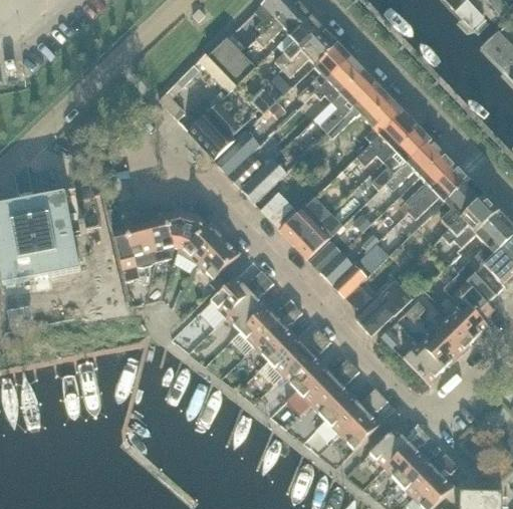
[(261,32),(295,0),(265,0),(254,11),(262,19),(255,26),(261,32)]
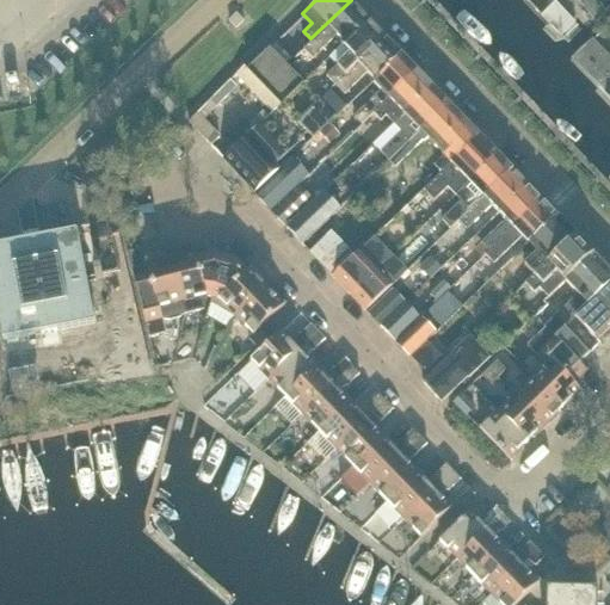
[(345,38),(368,16),(353,0),(351,0),(310,38),(303,45),(313,54),(337,30),(345,38)]
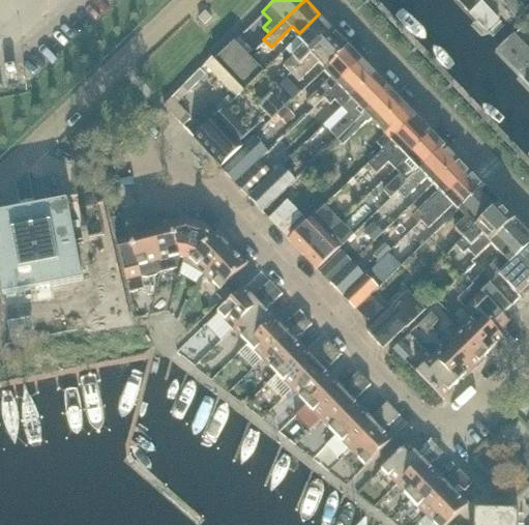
[(211,13),(205,7),(199,15),(205,21),(211,13)]
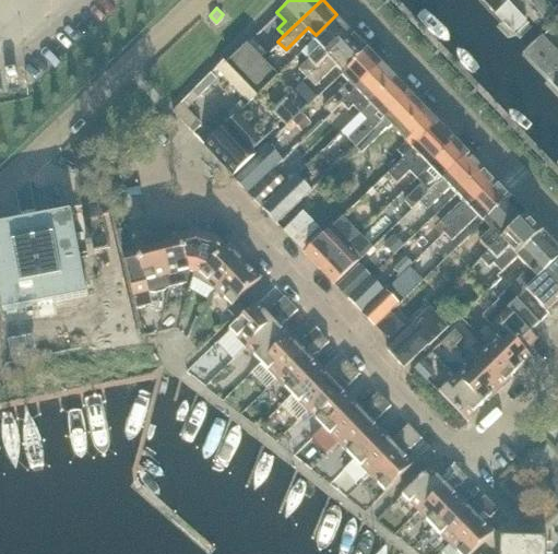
[(307,73),(352,30),(336,14),(316,35),(312,37),(320,45),(299,66),(307,73)]
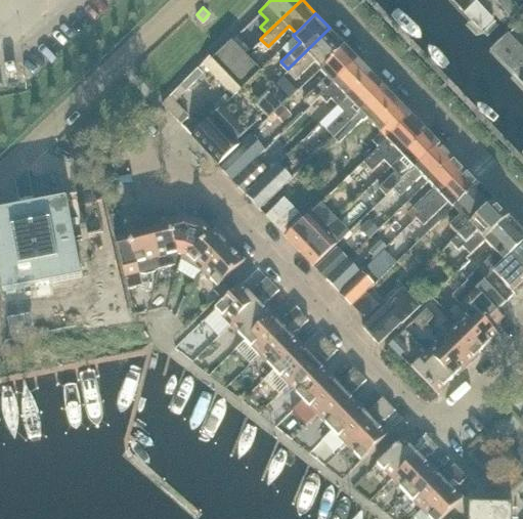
[(245,25),(237,31),(252,45),(258,39),(245,25)]
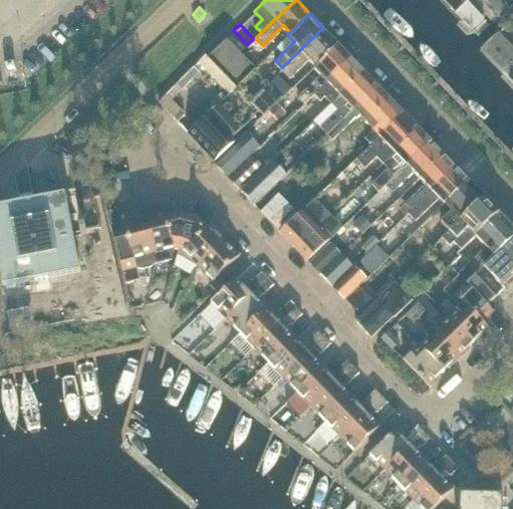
[(310,68),(337,42),(323,27),(282,67),(289,75),(304,61),(310,68)]
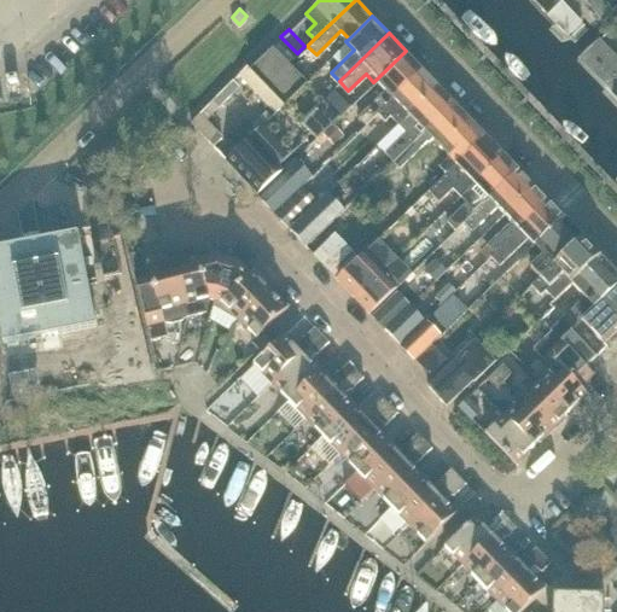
[(290,62),(273,45),(250,66),(267,83),(290,62)]
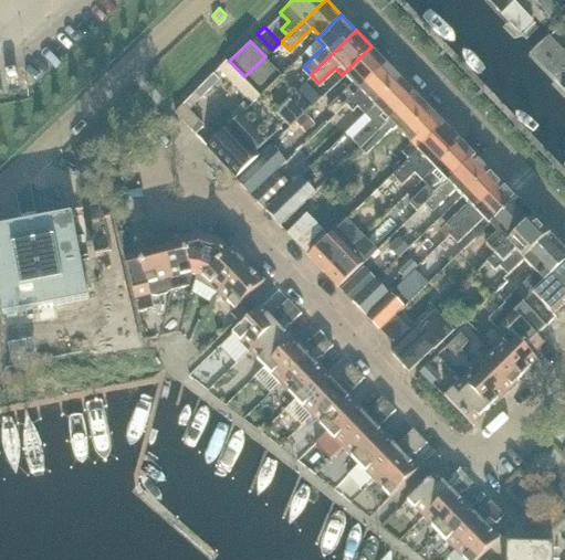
[(335,112),(346,101),(386,62),(372,46),(342,75),(351,83),(330,103),(330,105),(335,112)]
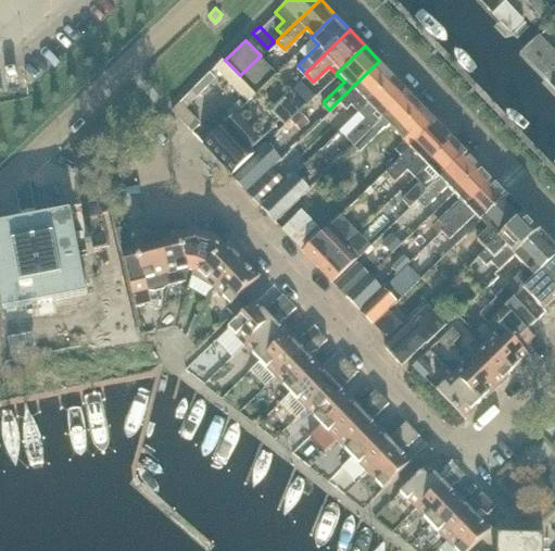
[(275,72),(261,55),(240,75),(255,91),(275,72)]
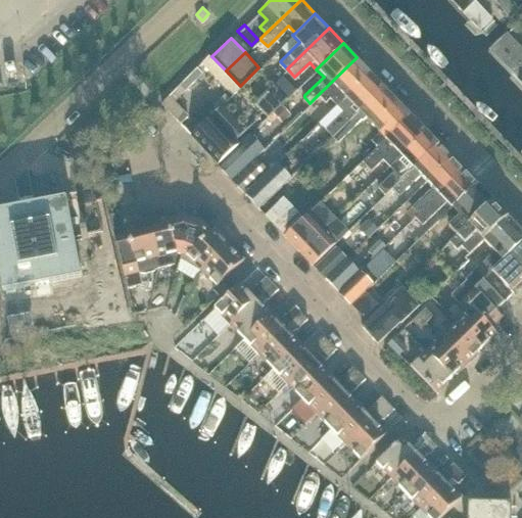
[(209,53),(202,59),(233,92),(240,86),(226,71),(211,56),(209,53)]
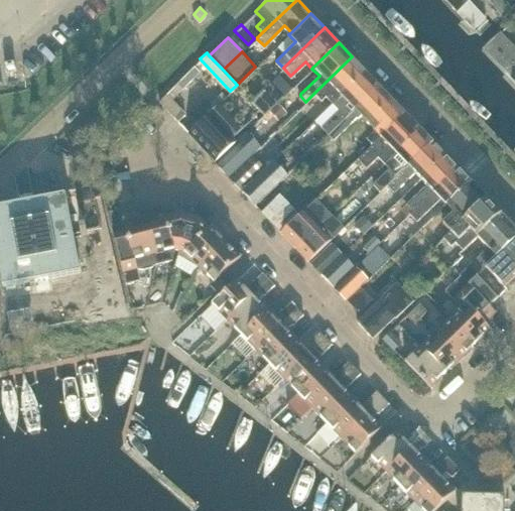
[(352,56),(315,92),(322,98),(326,94),(333,102),(366,70),(352,56)]
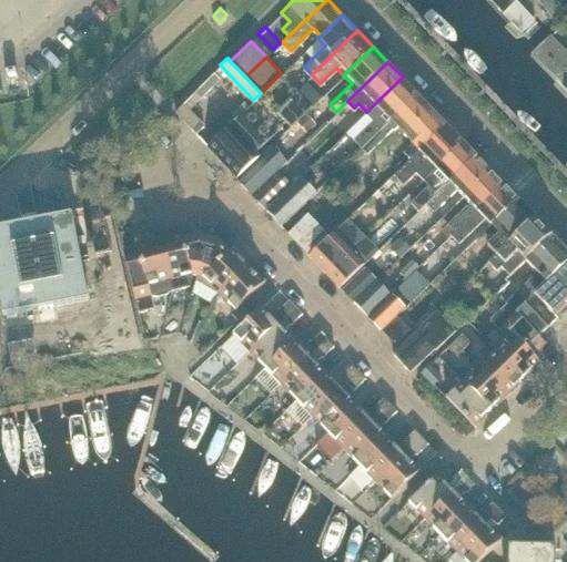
[(214,71),(175,109),(195,130),(203,123),(189,108),(220,75),(214,71)]
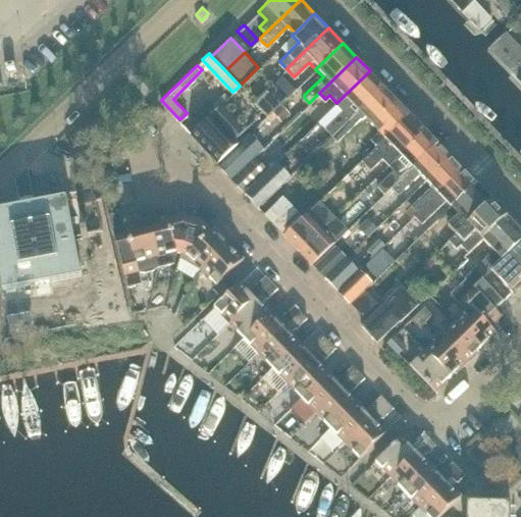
[(383,85),(370,70),(336,103),(319,119),(332,134),(334,132),(383,85)]
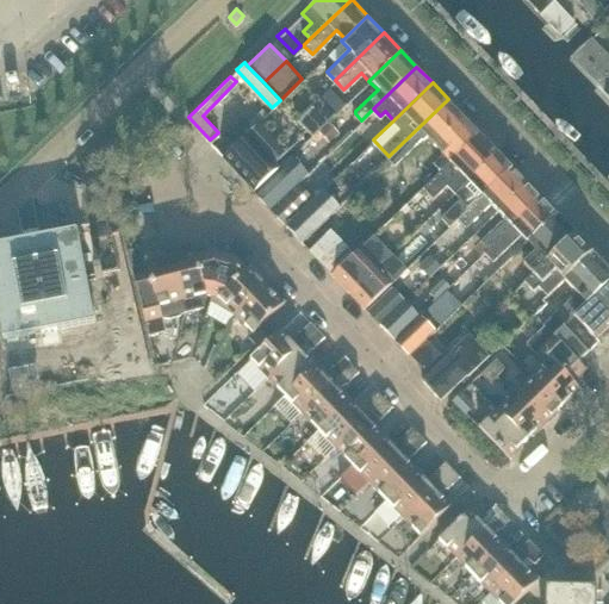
[(335,112),(318,95),(297,117),(312,134),(335,112)]
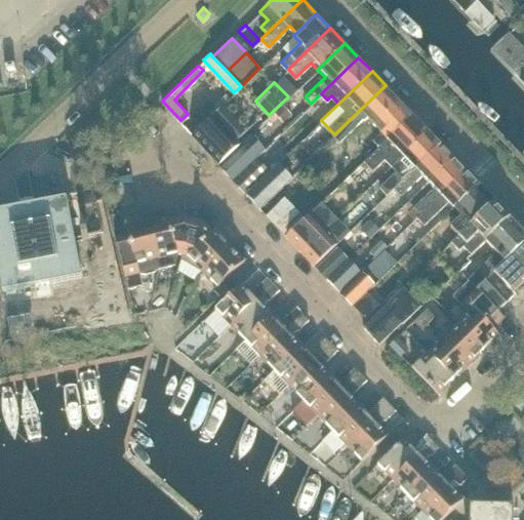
[(374,122),(399,98),(386,85),(336,132),(341,137),(363,117),(364,118),(367,115),(374,122)]
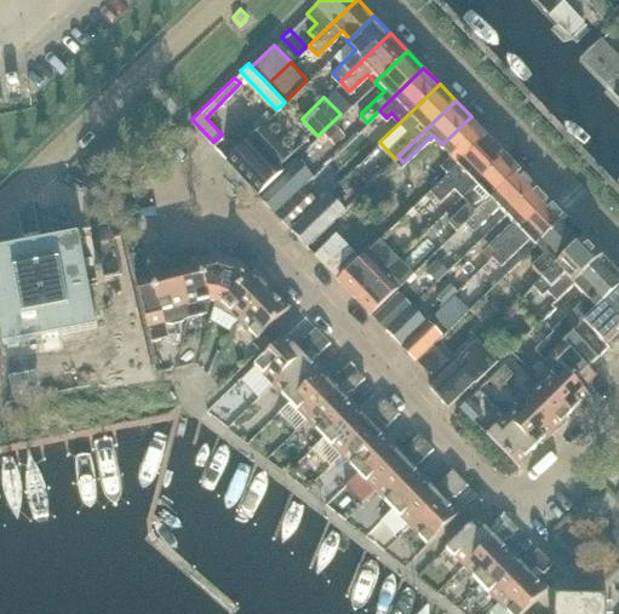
[(487,133),(475,121),(471,116),(442,144),(451,154),(441,164),(448,171),(487,133)]
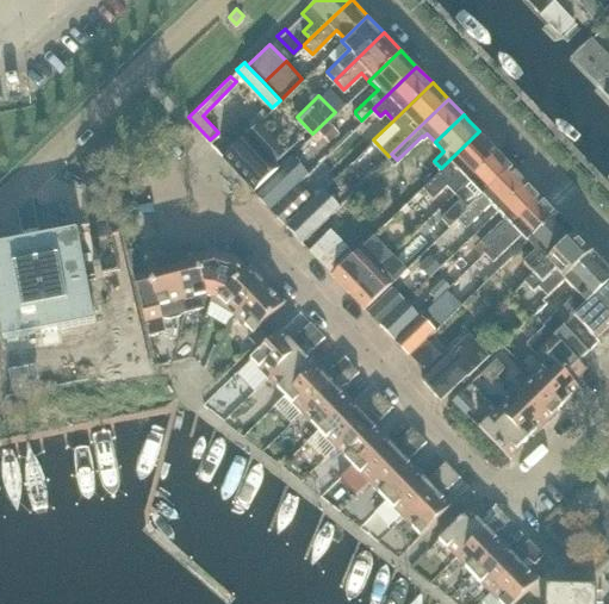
[(254,190),(255,188),(280,164),(248,131),(222,155),(254,190)]
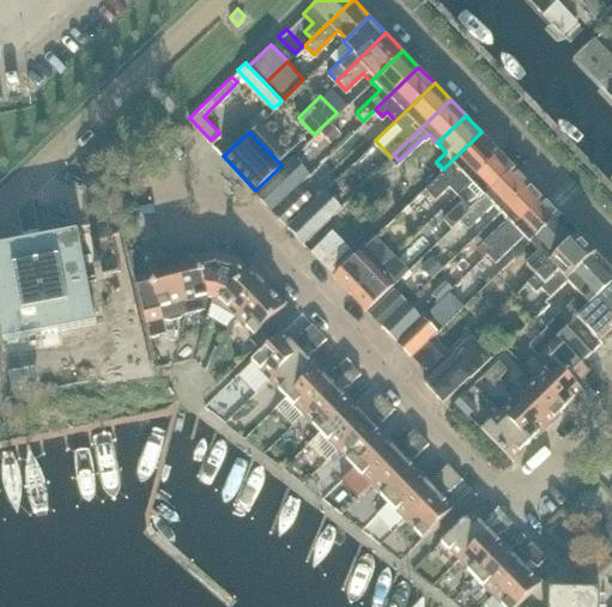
[(458,192),(465,184),(500,151),(484,135),(428,190),(437,201),(453,187),(458,192)]
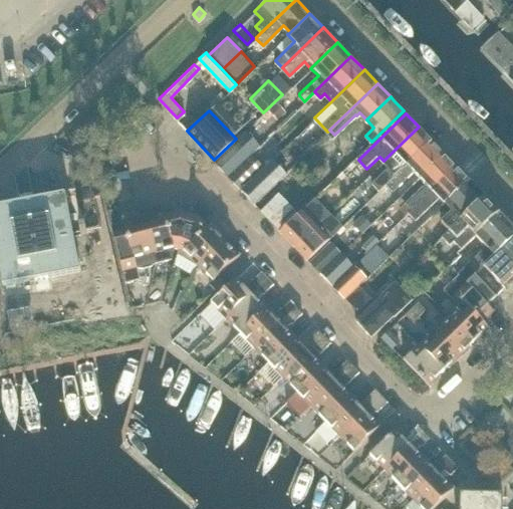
[(386,183),(387,183),(431,140),(419,126),(390,155),(383,161),(389,167),(378,177),(386,183)]
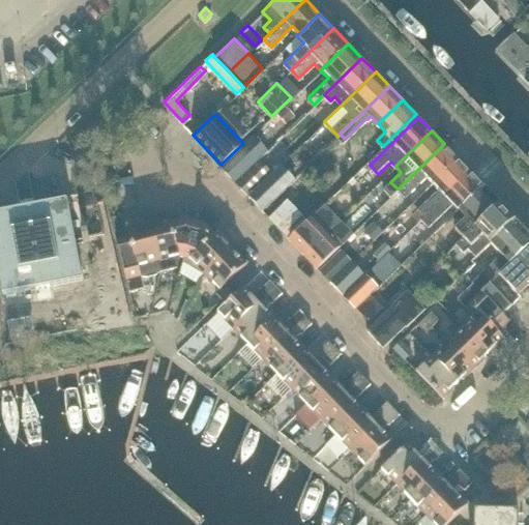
[(235,179),(259,156),(244,142),(243,143),(222,164),(221,165),(235,179)]
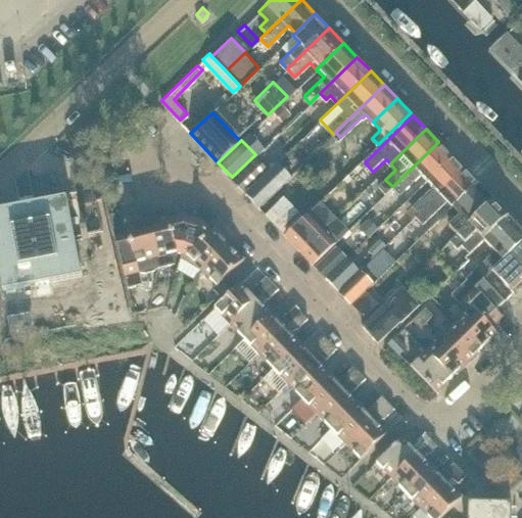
[(427,178),(451,154),(438,142),(393,186),(399,193),(421,173),(427,178)]
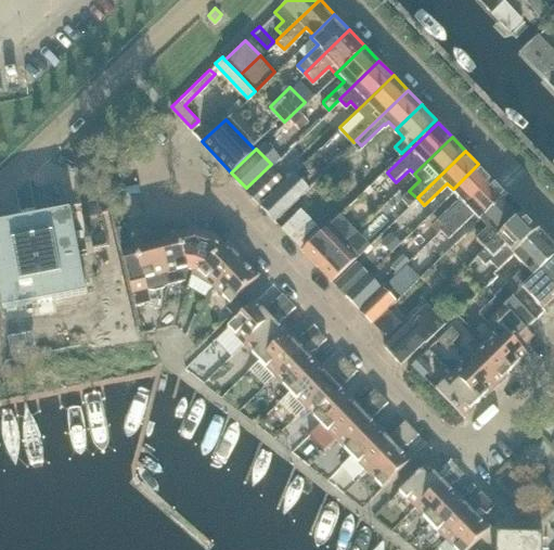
[(273,191),(285,179),(271,164),(246,188),(260,203),(273,191)]
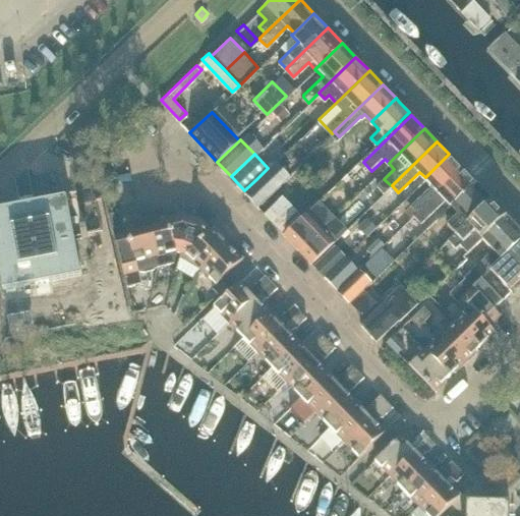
[(412,217),(418,211),(463,168),(449,154),(425,177),(431,184),(405,210),(412,217)]
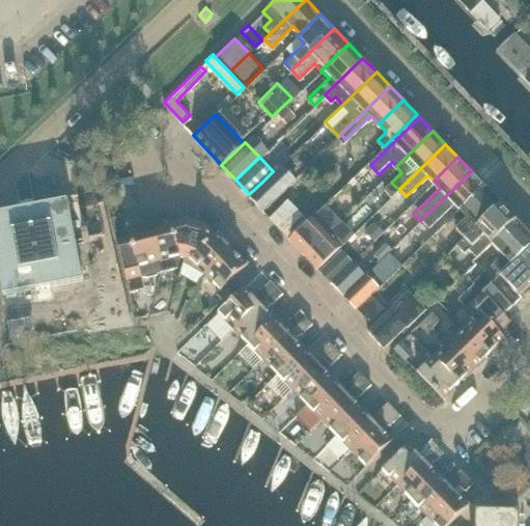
[(262,209),(286,187),(273,171),(261,183),(249,194),(262,209)]
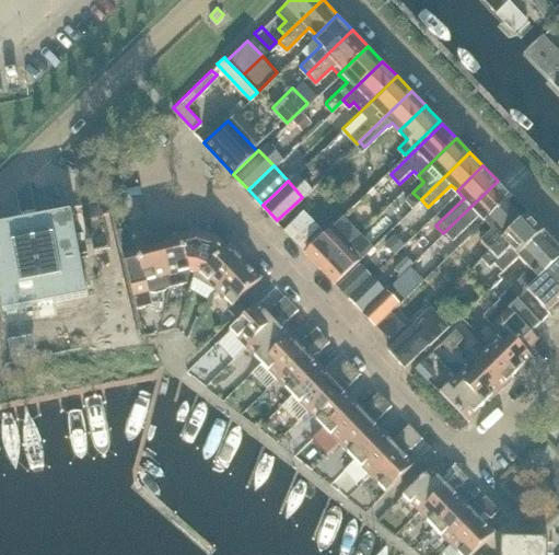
[(485,219),(485,218),(510,194),(498,181),(450,227),(443,233),(438,239),(444,245),(478,212),(485,219)]
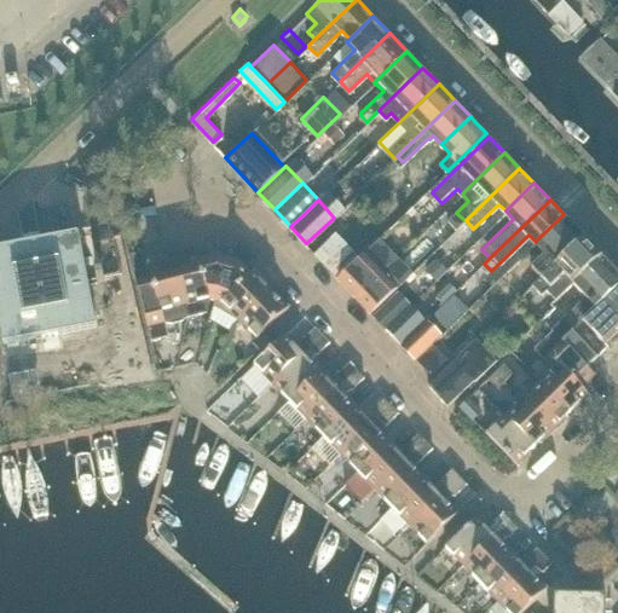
[(527,287),(583,233),(564,214),(536,241),(548,253),(520,279),(527,287)]
